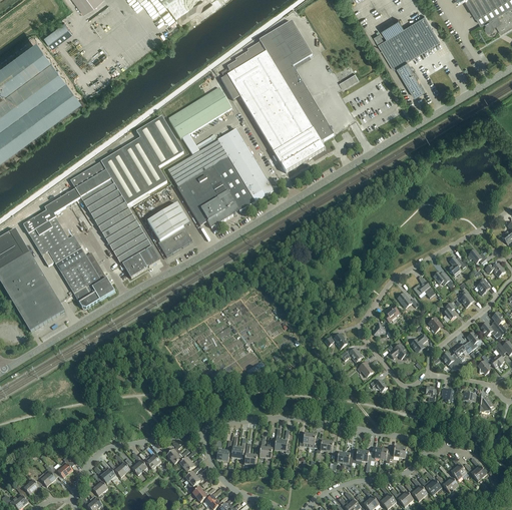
[(73,0),(82,12),(97,0),(73,0)]
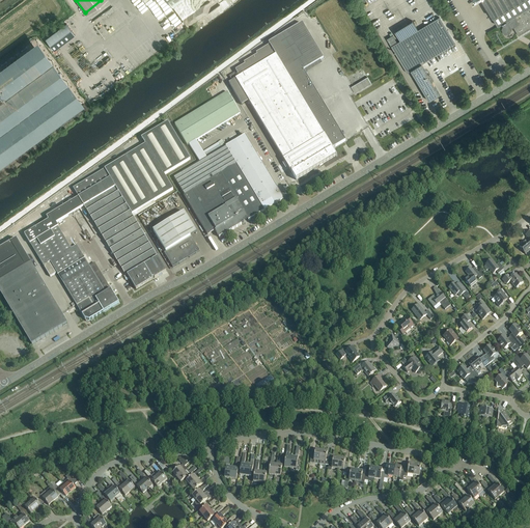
[(182,17),(199,5),(196,0),(193,0),(187,4),(184,0),(182,1),(180,0),(178,0),(172,4),(182,17)]
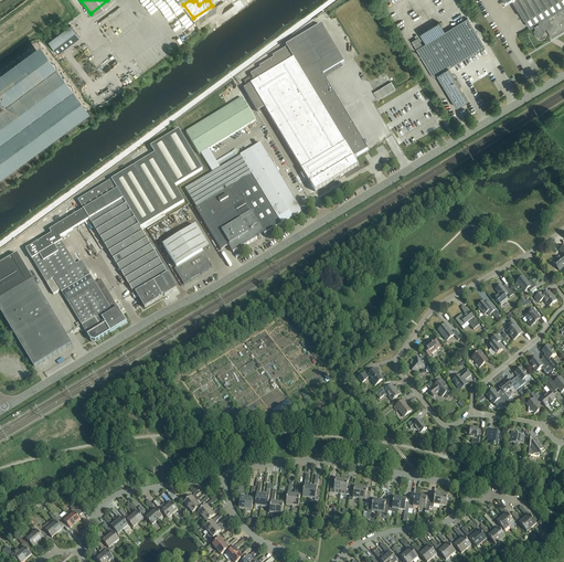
[(513,0),(522,14),(523,14),(529,24),(532,22),(534,25),(533,27),(532,29),(535,33),(541,33),(543,28),(545,27),(551,34),(563,27),(563,0),(513,0)]
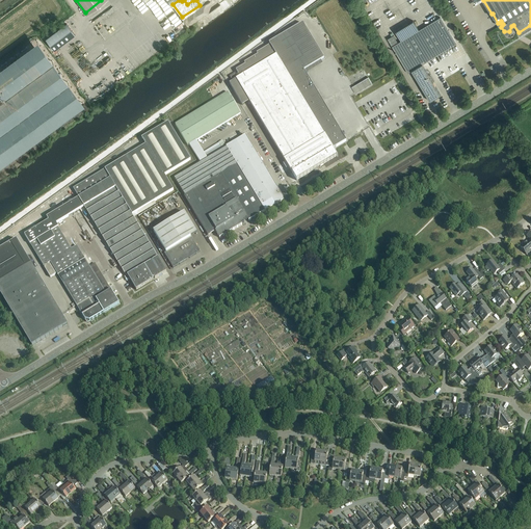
[(455,42),(439,15),(418,27),(413,18),(394,29),(400,38),(391,44),(394,49),(394,50),(395,49),(407,70),(410,68),(429,98),(440,91),(422,61),(455,42)]
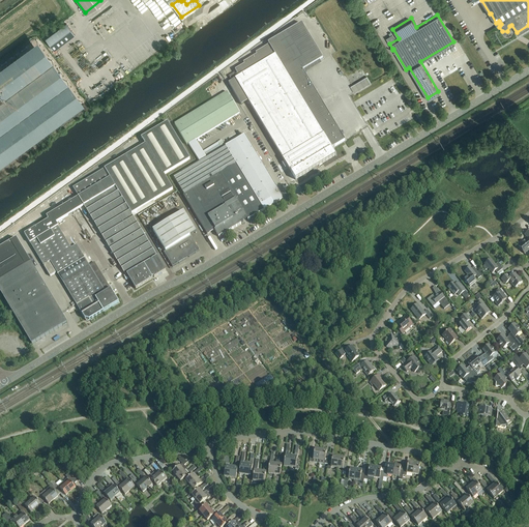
[(65,21),(43,36),(53,48),(74,32),(65,21)]
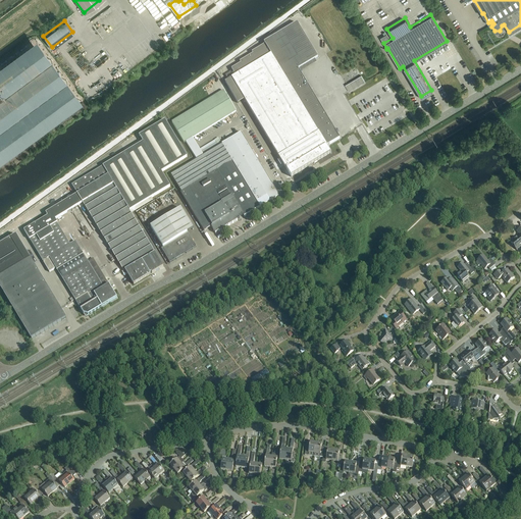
[(278,154),(277,154),(285,167),(291,174),(307,164),(308,166),(312,166),(312,161),(329,150),(327,147),(328,142),(339,136),(297,66),(313,57),(314,58),(318,55),(314,49),(314,50),(296,20),(263,40),(264,42),(251,50),(252,51),(239,59),(240,61),(230,66),(231,68),(224,72),(227,78),(230,75),(274,148),(273,148),(275,152),(276,151),(278,154)]
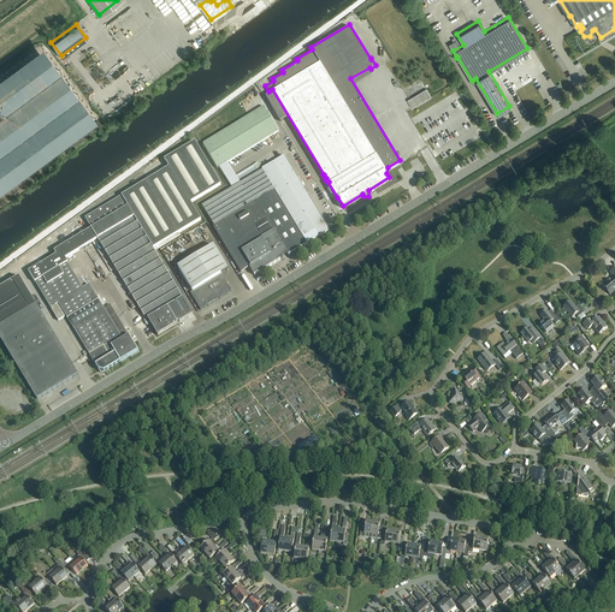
[(0,188),(96,117),(43,45),(0,76),(0,188)]
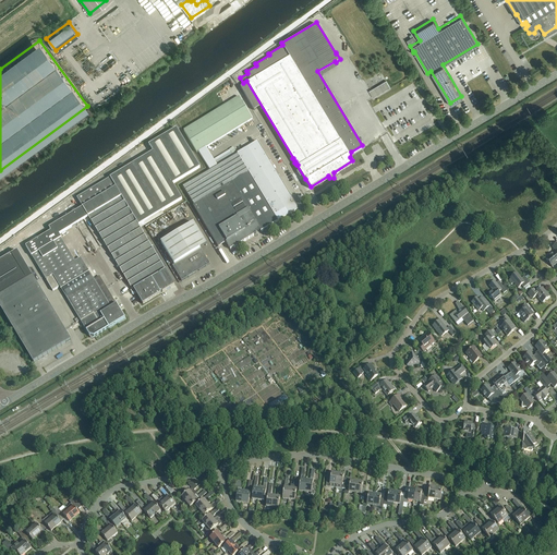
[(367,88),(372,95),(389,85),(385,79),(367,88)]
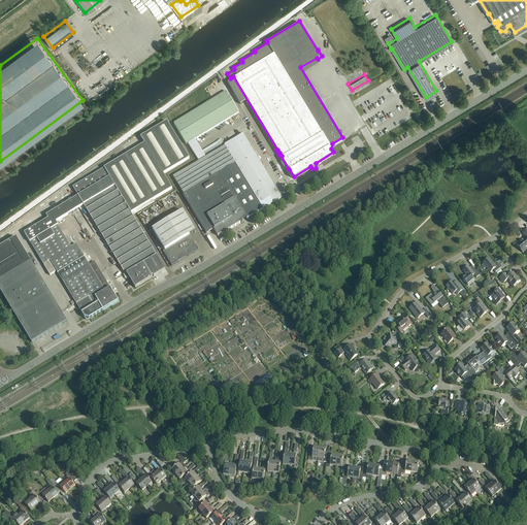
[(198,158),(172,173),(183,192),(205,231),(212,226),(217,233),(239,220),(241,221),(242,218),(241,217),(245,215),(246,217),(268,203),(282,195),(242,131),(224,142),(204,154),(194,137),(238,109),(226,89),(173,121),(186,141),(187,141),(198,158)]
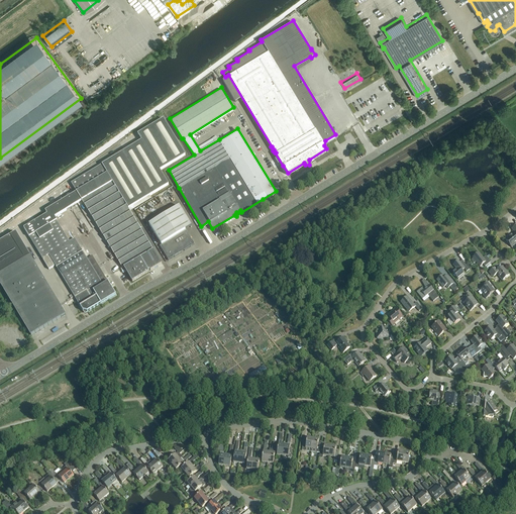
[(75,190),(71,192),(77,201),(81,198),(81,199),(121,266),(119,267),(121,270),(123,270),(125,269),(131,279),(161,262),(139,225),(137,223),(134,217),(135,216),(131,209),(130,210),(127,206),(168,182),(159,168),(183,151),(163,116),(136,131),(140,138),(70,181),(75,189),(75,190)]
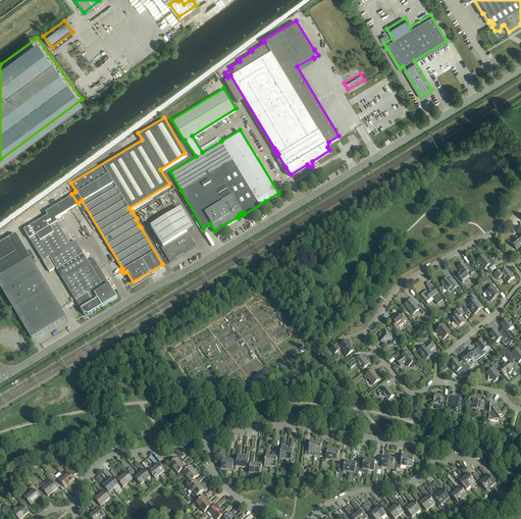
[(77,203),(71,194),(45,210),(47,213),(22,227),(29,237),(42,258),(43,258),(44,259),(43,259),(48,269),(54,266),(48,256),(47,257),(46,256),(48,254),(83,312),(84,311),(87,312),(116,295),(108,281),(92,256),(87,259),(74,239),(69,242),(56,220),(54,216),(77,203)]
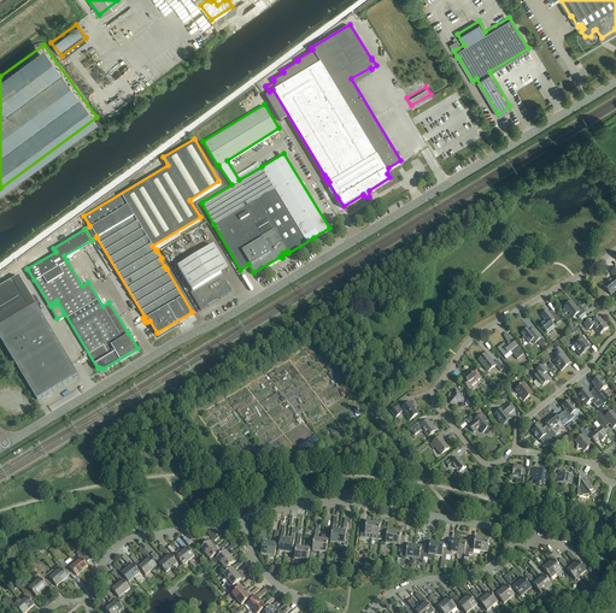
[(177,265),(192,289),(189,290),(200,307),(230,289),(221,272),(228,267),(213,243),(177,265)]
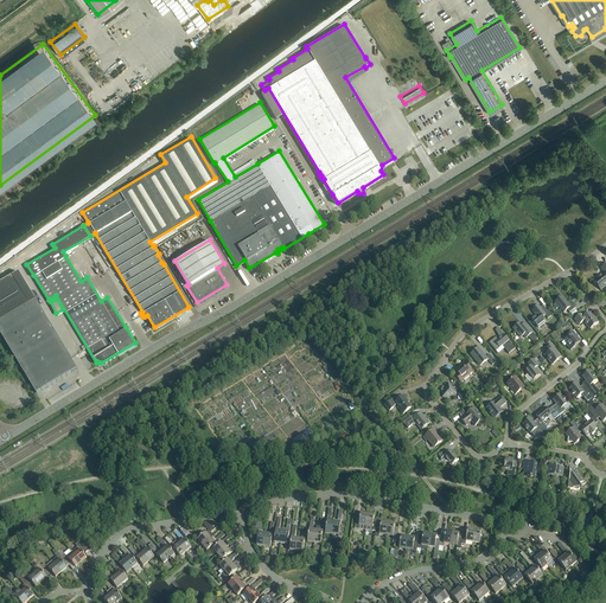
[(605,260),(600,265),(604,270),(593,278),(600,287),(605,281),(605,260)]
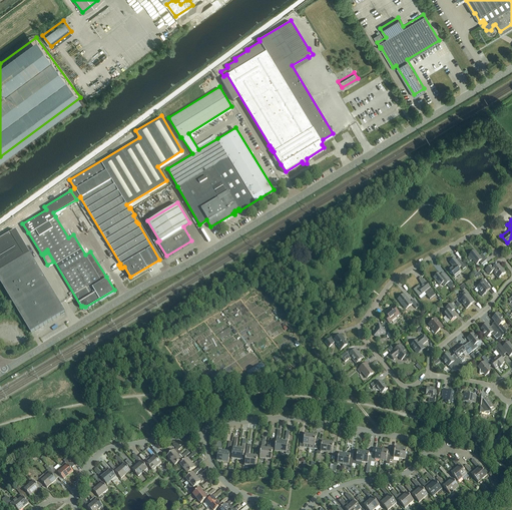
[(38,280),(44,277),(15,227),(0,235),(0,281),(30,330),(64,310),(47,281),(41,285),(38,280)]
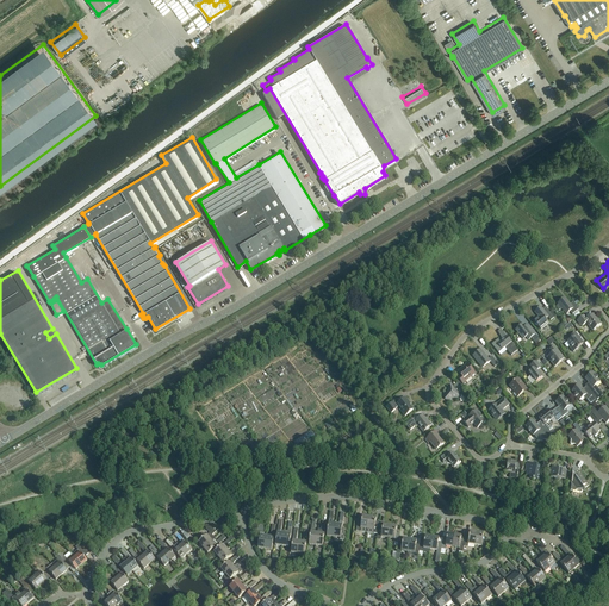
[(555,305),(558,307),(559,307),(561,306),(565,311),(569,308),(571,311),(578,306),(572,299),(569,301),(564,295),(558,301),(555,303),(555,305)]
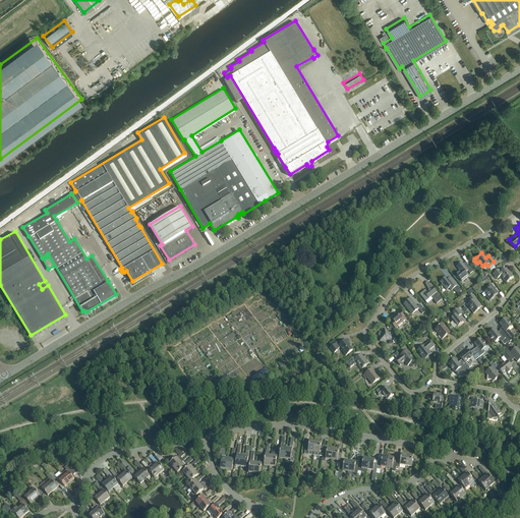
[(455,272),(460,279),(467,273),(465,270),(467,269),(469,271),(472,269),(468,265),(466,266),(461,260),(455,264),(459,269),(455,272)]
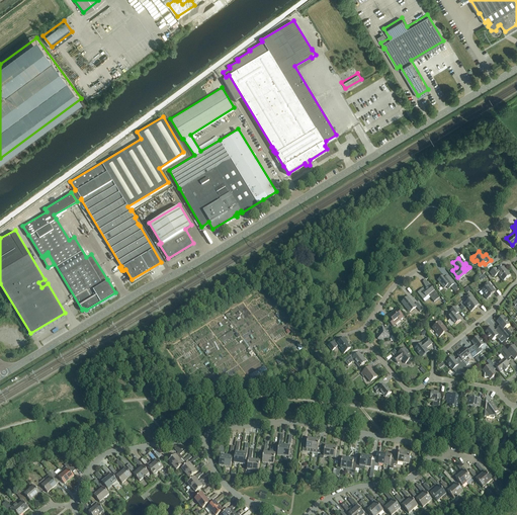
[(493,275),(498,271),(503,278),(509,273),(503,265),(498,268),(495,265),(489,270),(493,275)]
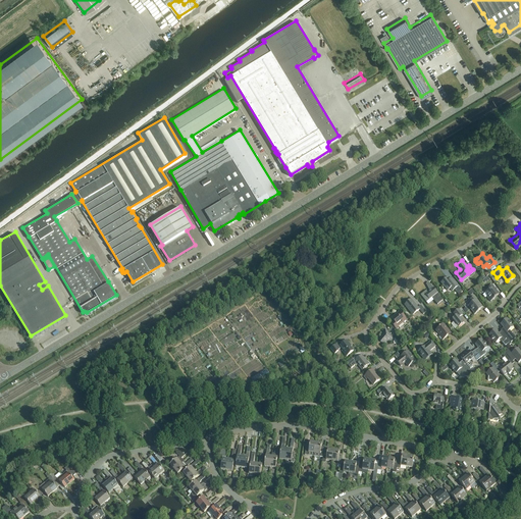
[(440,279),(447,288),(449,286),(451,289),(454,287),(458,292),(462,289),(451,275),(449,277),(447,275),(440,279)]
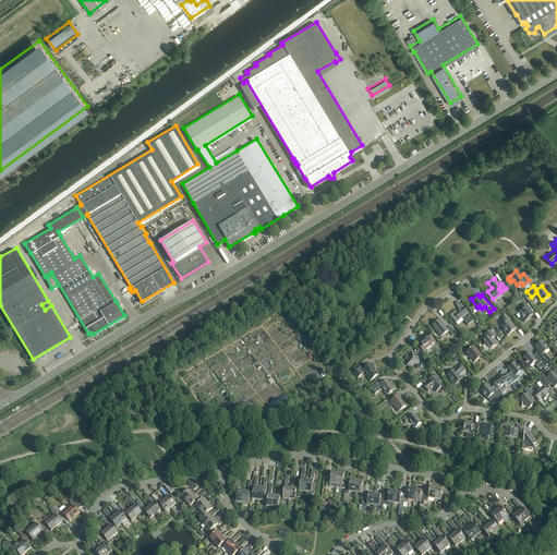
[(521,308),(518,310),(521,313),(519,314),(523,320),(529,315),(528,315),(533,311),(525,302),(520,305),(521,308)]
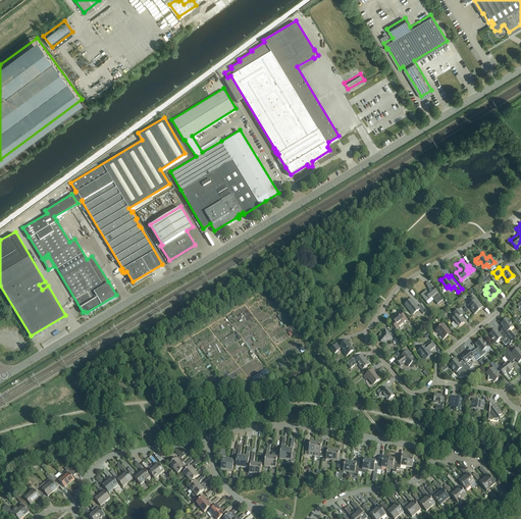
[(429,288),(428,289),(427,290),(425,288),(420,293),(425,300),(431,295),(436,302),(441,298),(430,283),(428,286),(429,288)]
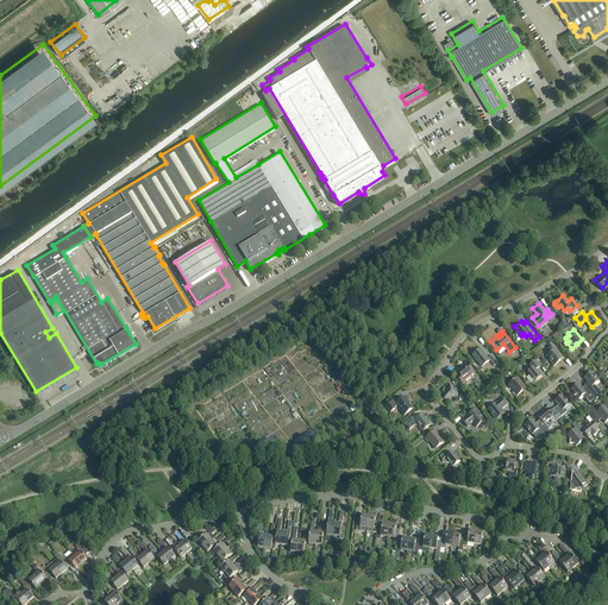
[(547,347),(550,350),(545,353),(553,363),(563,355),(552,342),(547,347)]
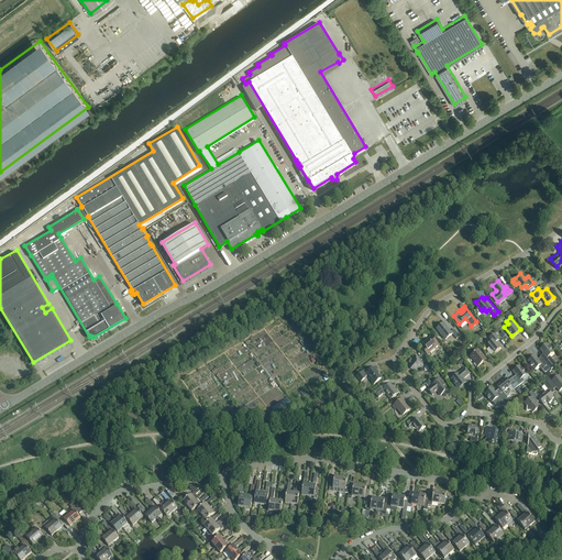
[(436,326),(444,337),(451,331),(455,336),(459,333),(453,327),(450,329),(443,320),(436,326)]
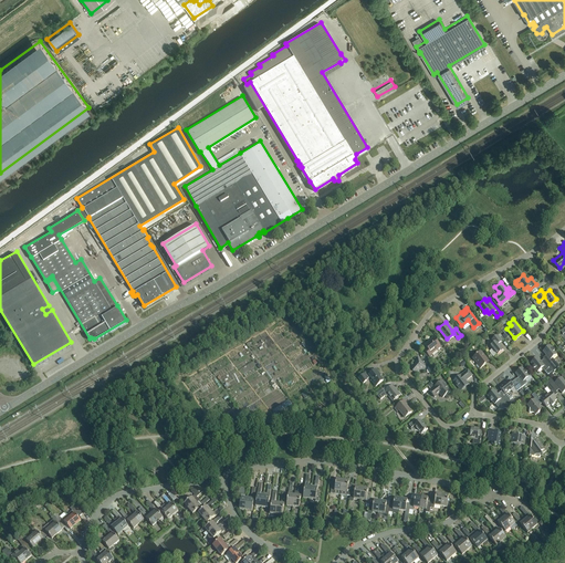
[(493,340),(489,343),(497,352),(502,347),(498,341),(501,339),(495,333),(491,336),(493,340)]
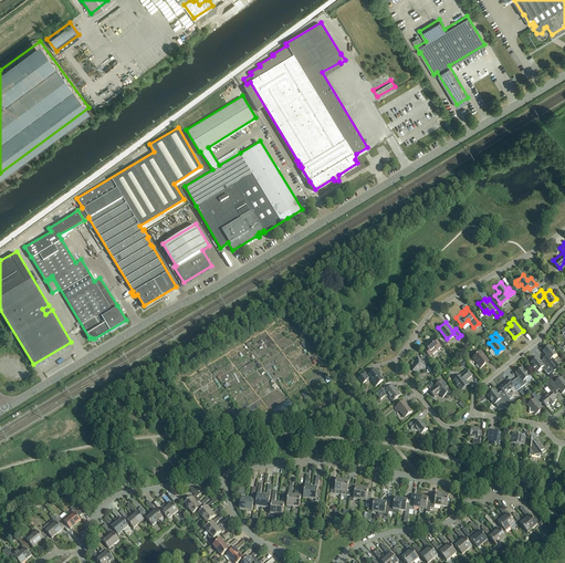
[(426,346),(424,347),(428,354),(431,352),(432,354),(438,350),(437,348),(440,345),(432,335),(428,339),(429,340),(427,341),(424,343),(426,346)]
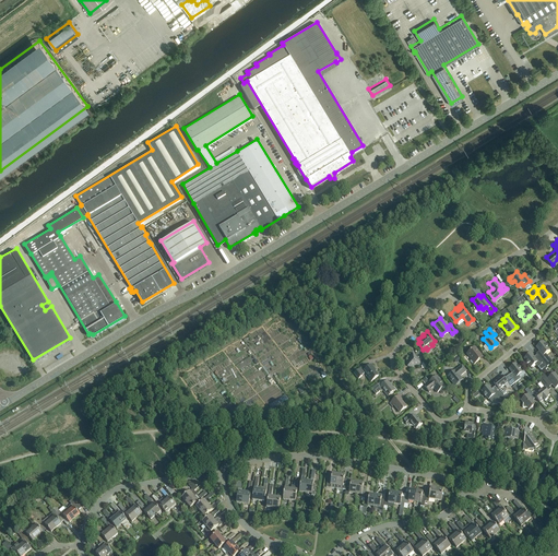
[(542,339),(535,344),(539,350),(536,353),(537,354),(546,364),(550,361),(548,359),(550,357),(545,351),(549,347),(546,344),(547,343),(545,342),(542,339)]
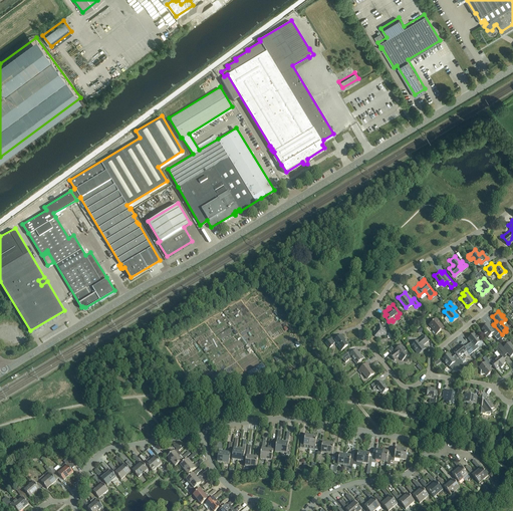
[(428,322),(432,327),(431,328),(434,332),(440,328),(439,327),(440,326),(439,325),(442,323),(436,316),(428,322)]
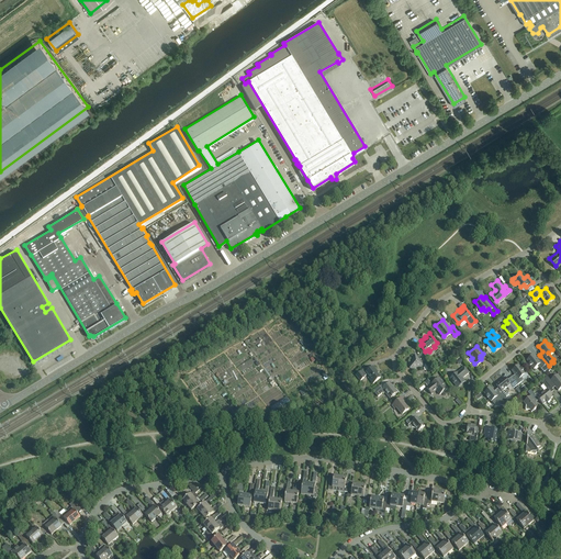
[(549,366),(540,356),(537,358),(533,351),(526,357),(529,361),(529,364),(530,362),(533,367),(537,362),(542,370),(545,369),(546,370),(550,367),(549,366)]
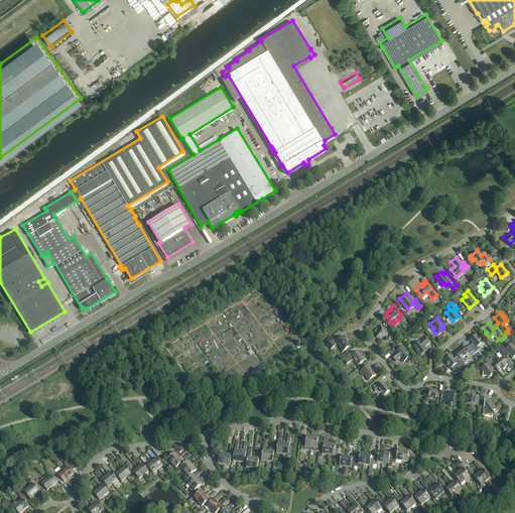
[(375,332),(379,337),(392,335),(387,330),(390,328),(388,325),(385,327),(384,325),(377,326),(375,332)]
